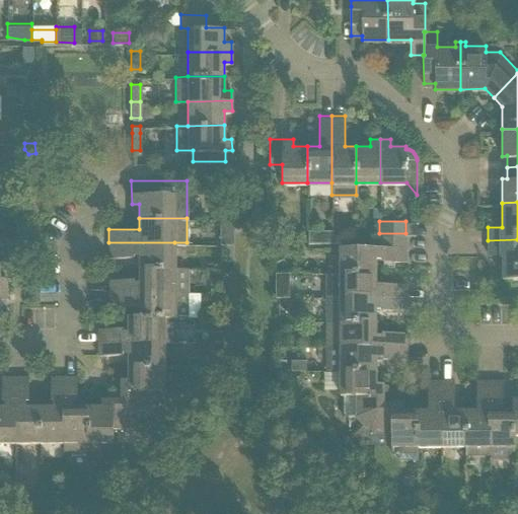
[(330,241),(330,229),(305,229),(305,241),(330,241)]
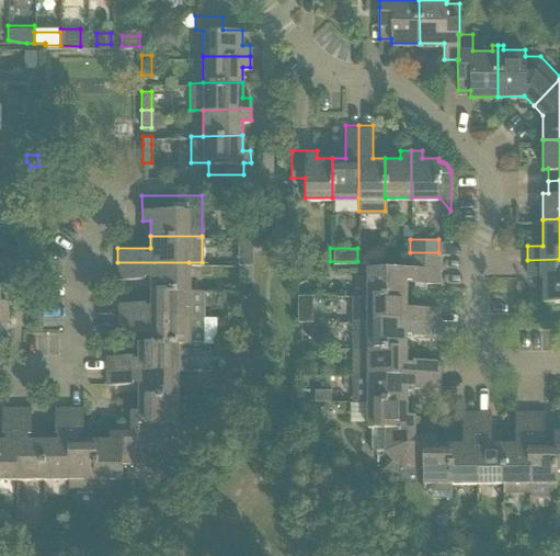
[(438,267),(438,252),(410,252),(410,265),(438,267)]
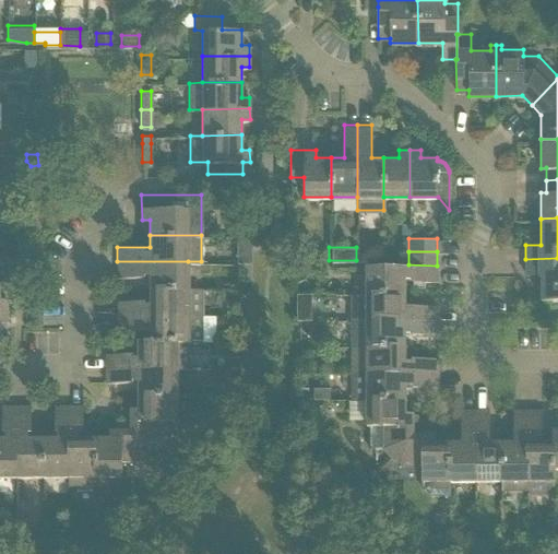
[(557,258),(525,259),(525,272),(541,272),(541,298),(557,298),(557,258)]
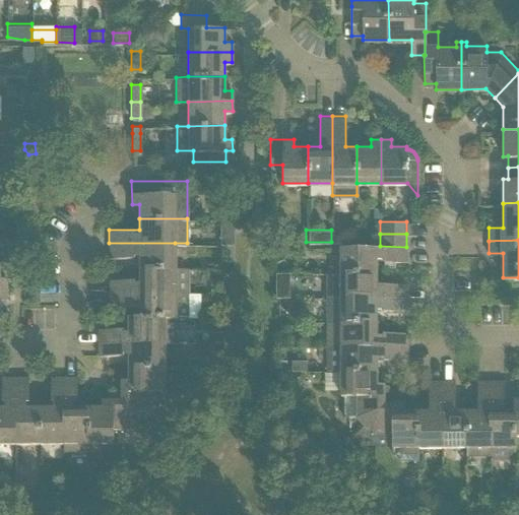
[(175,267),(175,243),(109,243),(109,256),(139,256),(139,267),(175,267)]
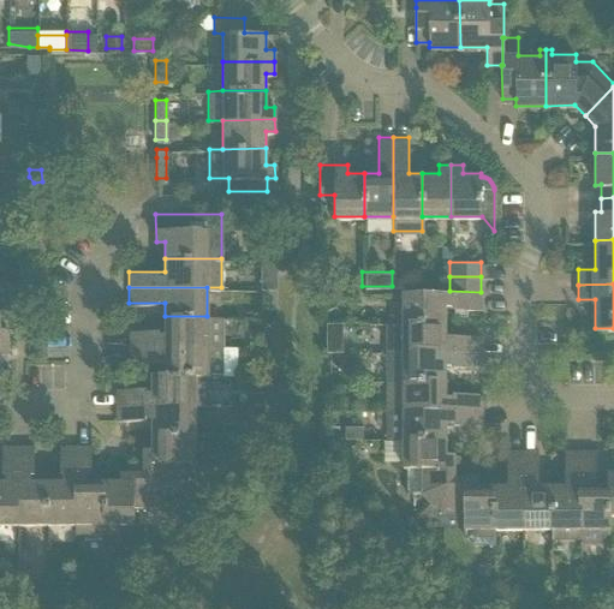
[(400,321),(445,321),(445,306),(481,306),(481,292),(449,291),(400,292),(400,321)]
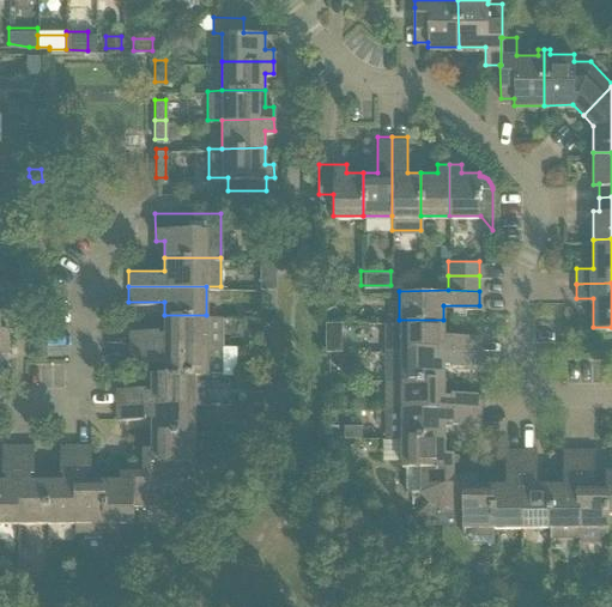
[(128,328),(128,344),(222,344),(222,315),(206,315),(164,315),(164,328),(128,328)]
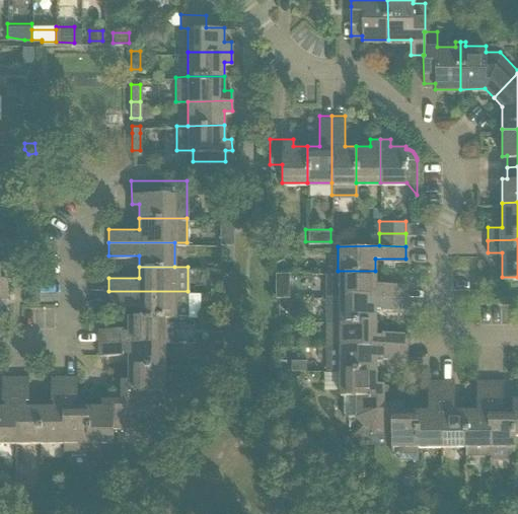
[(338,271),(324,271),(324,295),(405,295),(405,282),(375,282),(375,271),(338,271)]
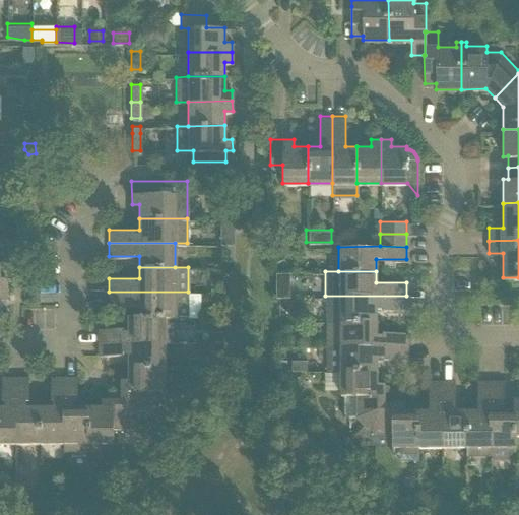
[(188,316),(188,292),(109,292),(109,304),(139,304),(139,315),(139,316),(175,316),(188,316)]
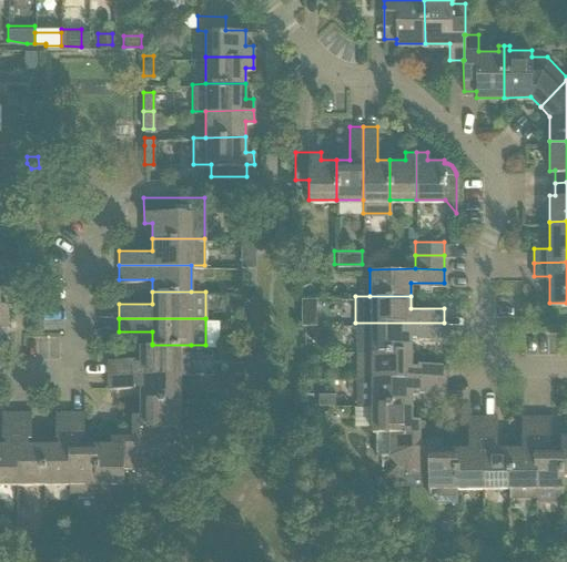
[(238,319),(238,328),(241,330),(245,330),(249,330),(249,319),(245,319),(238,319)]
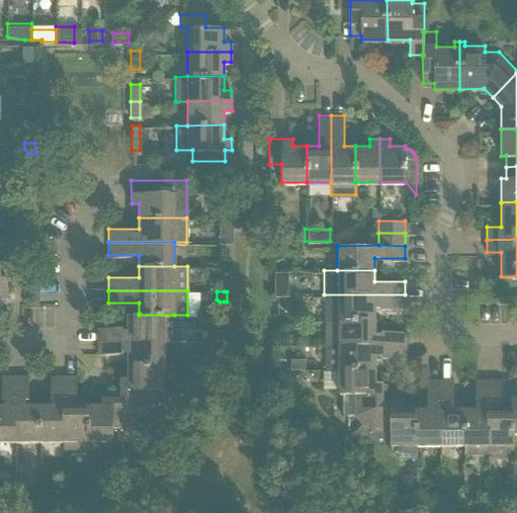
[(405,294),(324,294),(324,319),(374,319),(374,308),(405,308),(405,294)]
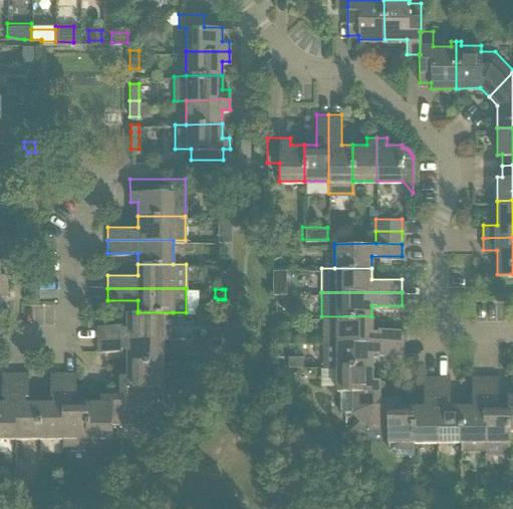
[(138,312),(138,311),(126,311),(126,323),(96,323),(96,336),(174,336),(173,312),(138,312)]
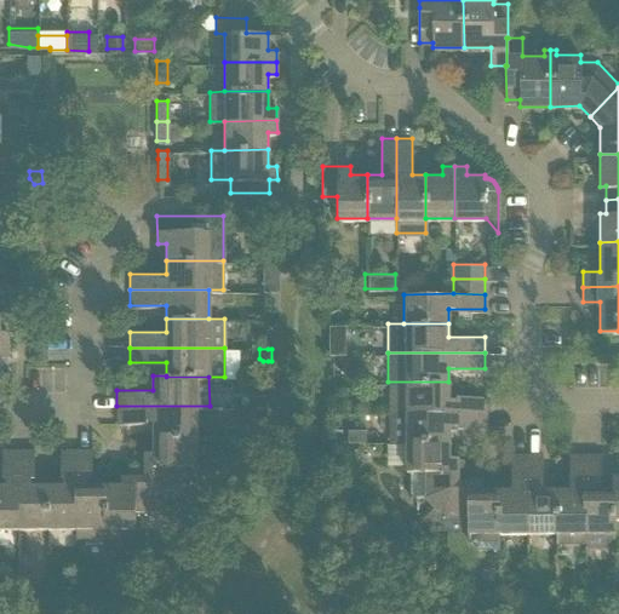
[(448,395),(448,382),(388,382),(388,411),(485,411),(485,395),(448,395)]
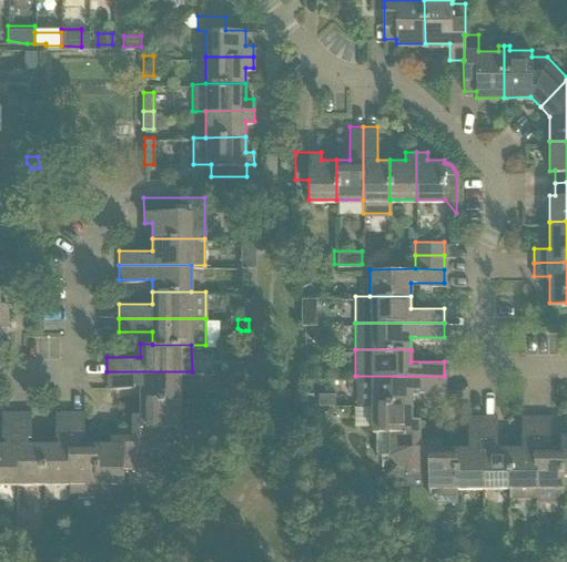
[(253,360),(243,360),(243,361),(243,370),(253,370),(254,370),(255,370),(255,360),(253,360)]
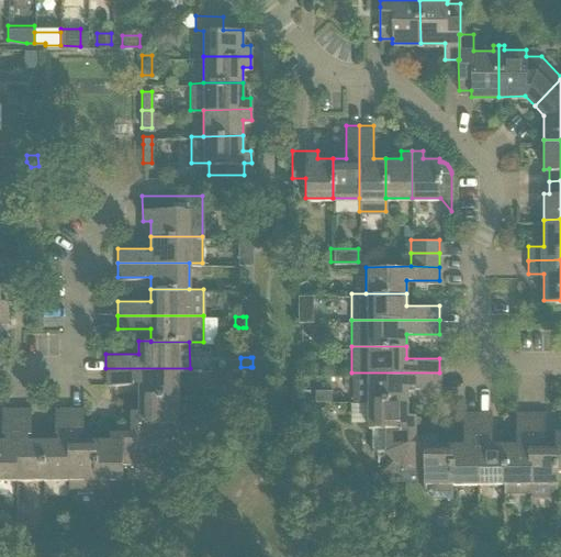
[(240,367),(239,388),(240,388),(250,388),(251,367),(250,367),(240,367)]
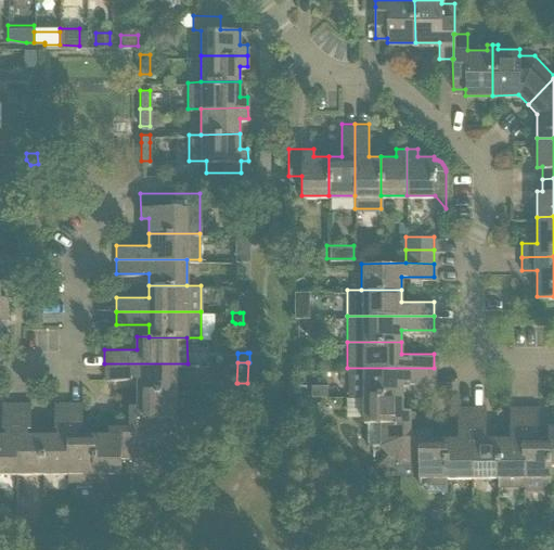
[(176,389),(176,365),(188,363),(104,363),(104,376),(137,376),(137,389),(176,389)]
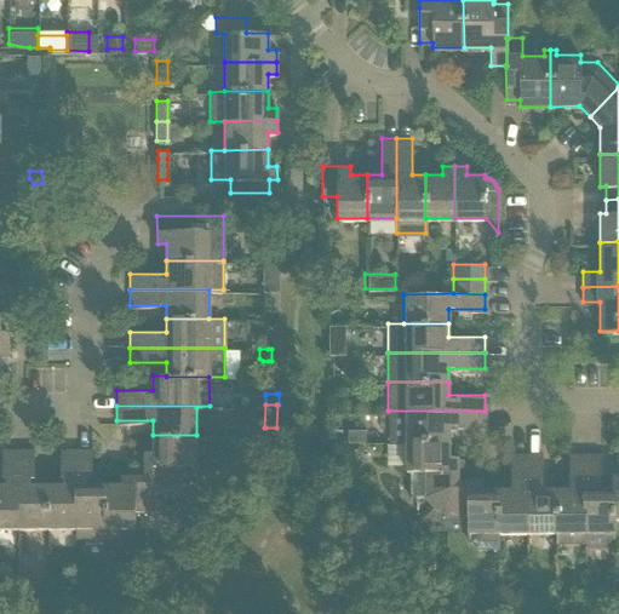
[(408,441),(448,441),(448,426),(485,425),(485,411),(388,411),(389,442),(408,441)]
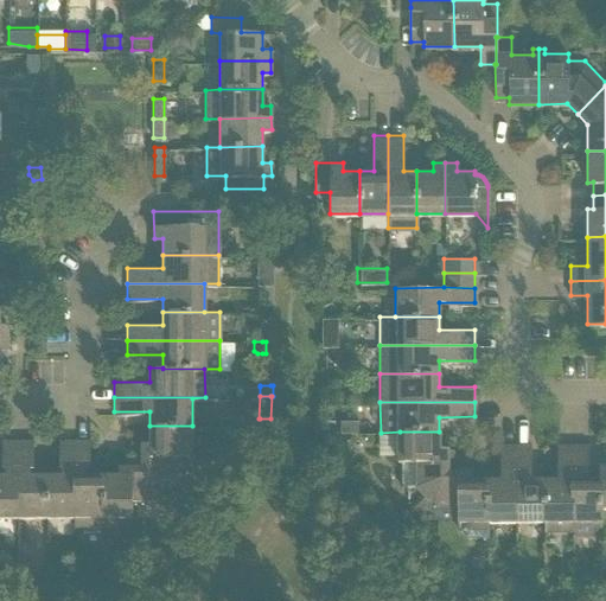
[(339,420),(339,430),(356,430),(356,420),(339,420)]
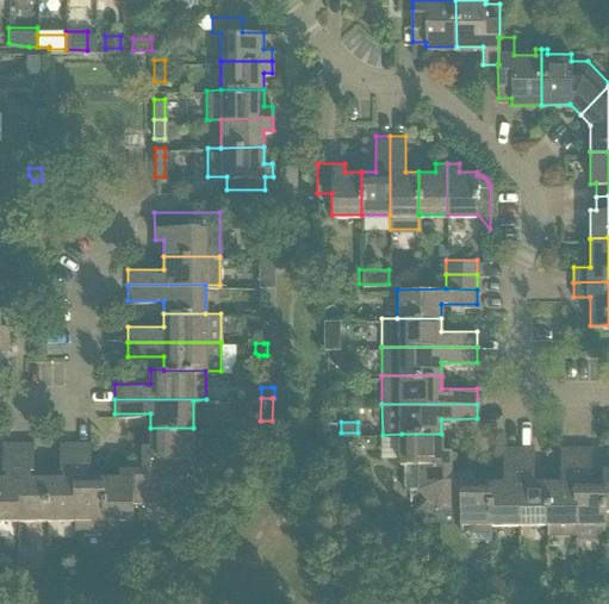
[(167,491),(176,481),(176,456),(193,456),(193,428),(150,428),(150,444),(142,444),(142,467),(167,491)]
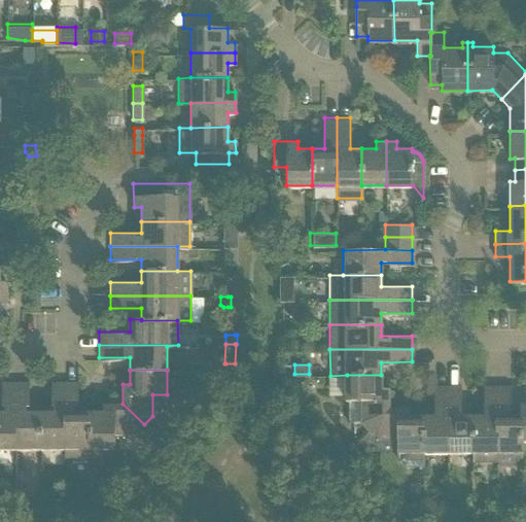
[(347,401),(346,421),(359,421),(359,422),(366,429),(389,407),(389,388),(381,388),(381,375),(347,375),(347,393),(347,401)]
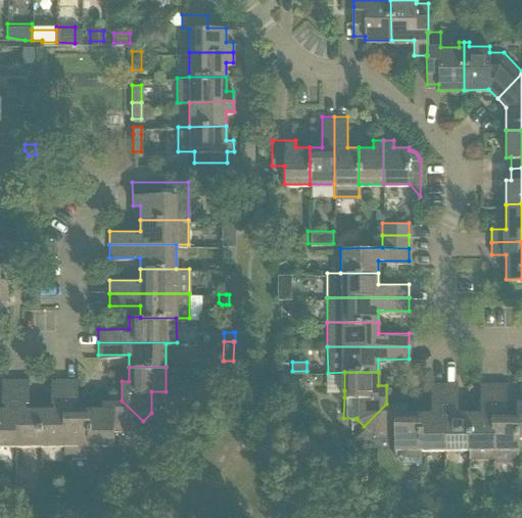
[(302,373),(293,373),(293,382),(298,382),(303,377),(302,373)]
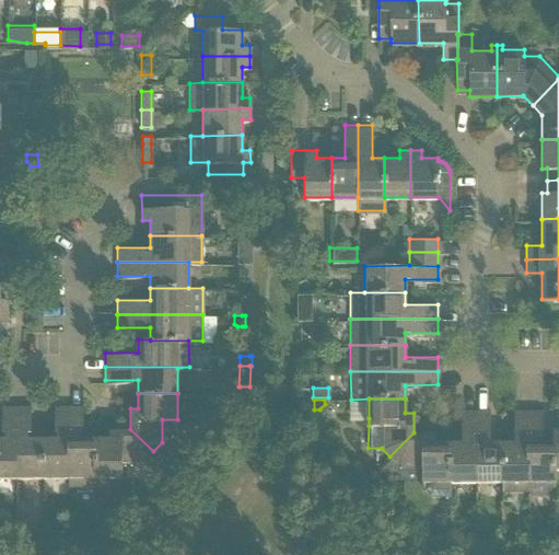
[(0,476),(15,476),(15,404),(2,404),(2,437),(0,437),(0,476)]
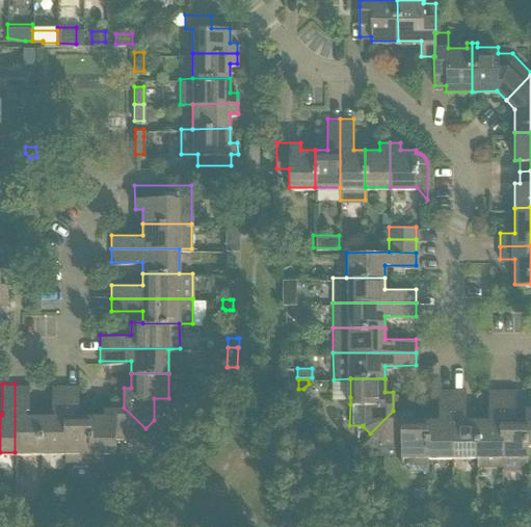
[(28,415),(28,384),(15,384),(15,452),(40,452),(40,415),(28,415)]
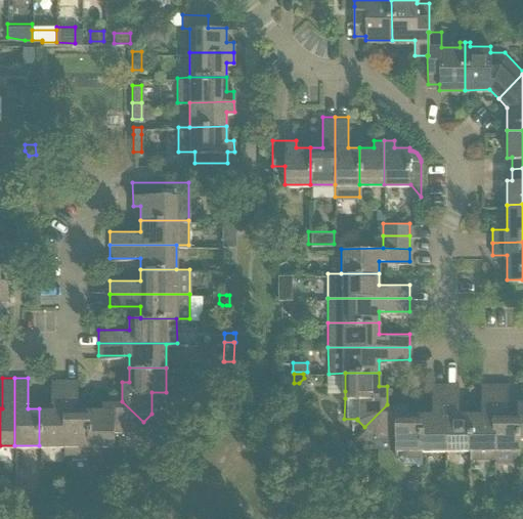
[(39,445),(63,445),(63,378),(51,378),(51,408),(39,408),(39,445)]
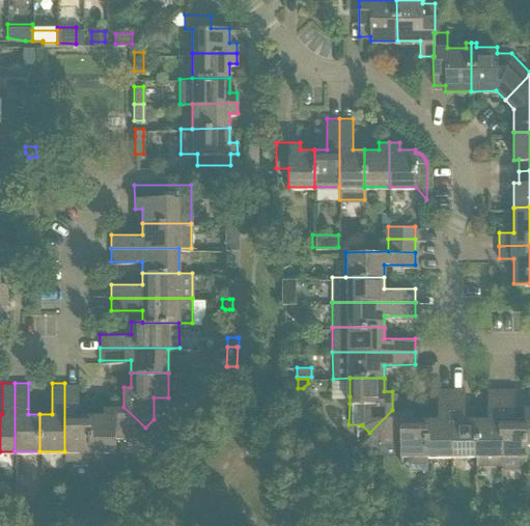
[(78,414),(78,383),(64,383),(64,451),(64,460),(90,460),(89,414),(78,414)]
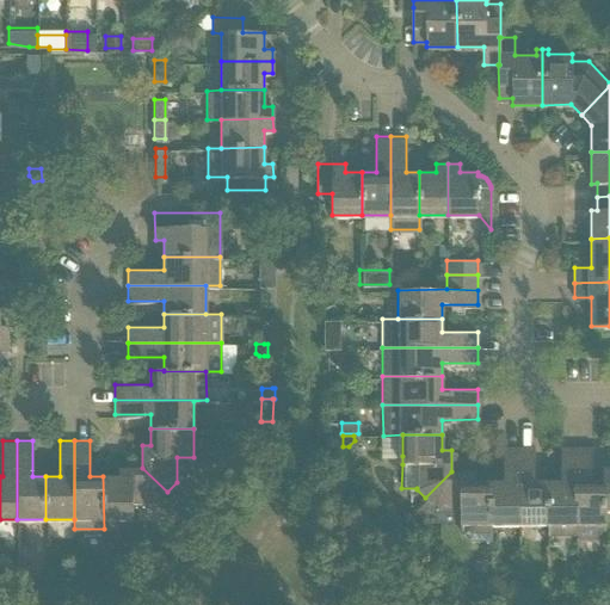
[(490,524),(491,524),(519,524),(518,445),(504,445),(504,480),(490,481),(490,524)]
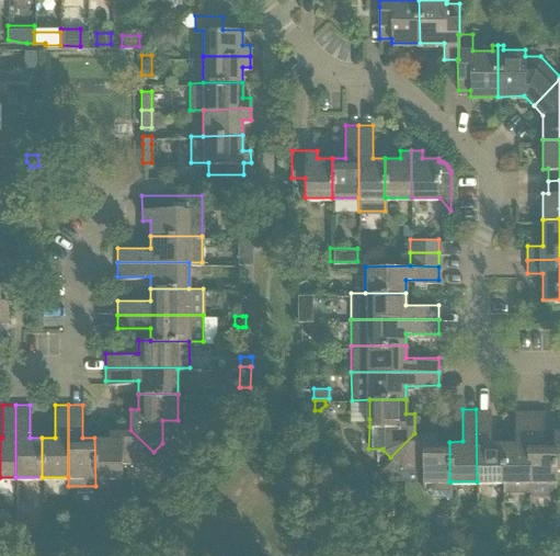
[(490,442),(490,409),(476,409),(477,481),(503,481),(502,442),(490,442)]
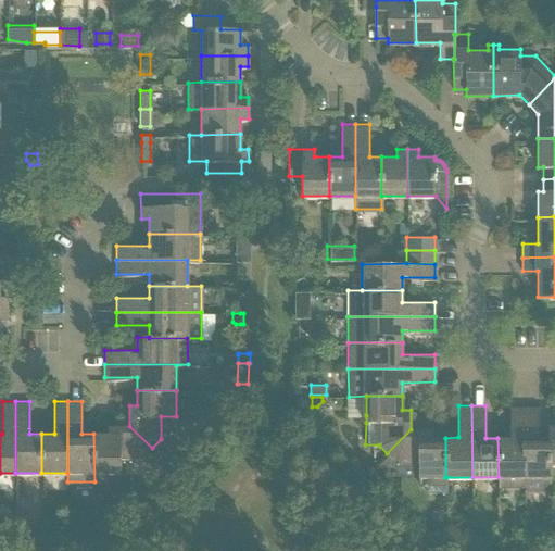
[(525,486),(525,477),(524,405),(511,405),(511,438),(497,438),(499,477),(499,486),(525,486)]
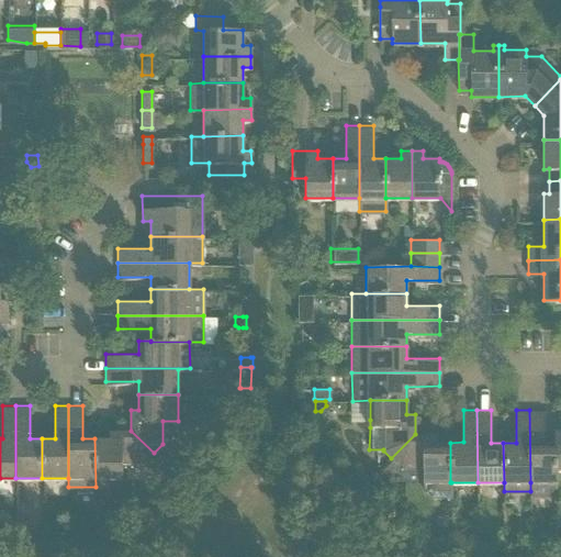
[(543,442),(543,410),(529,410),(530,482),(557,482),(557,468),(556,468),(556,442),(543,442)]
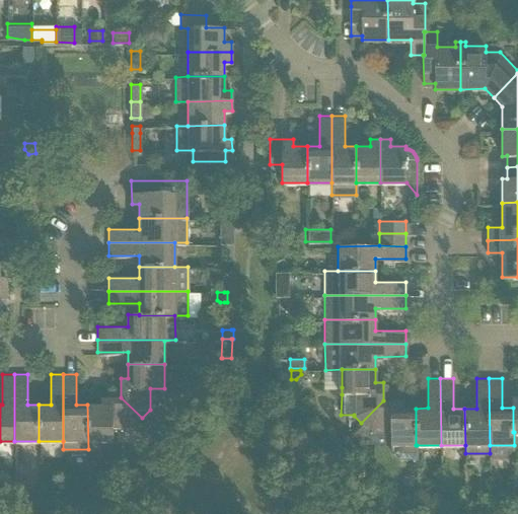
[(162,438),(142,418),(121,397),(101,397),(101,405),(87,405),(88,449),(113,449),(113,426),(132,426),(153,447),(162,438)]
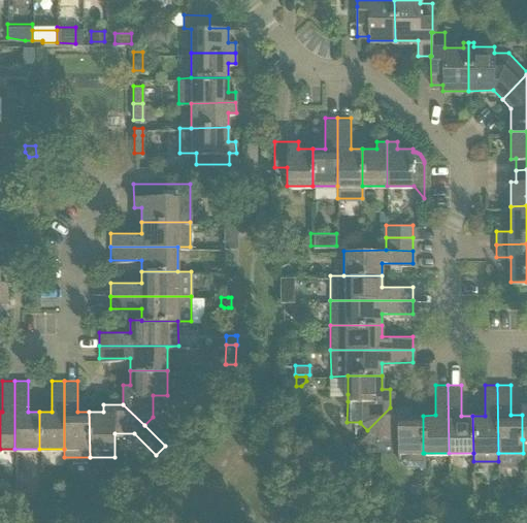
[(408,416),(408,407),(390,407),(367,430),(375,438),(397,438),(398,453),(398,460),(403,465),(424,465),(424,453),(423,453),(423,416),(408,416)]
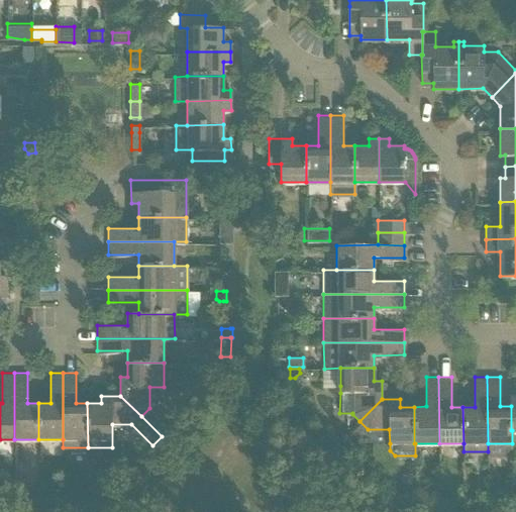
[(98,472),(88,472),(88,485),(98,485),(98,472)]
